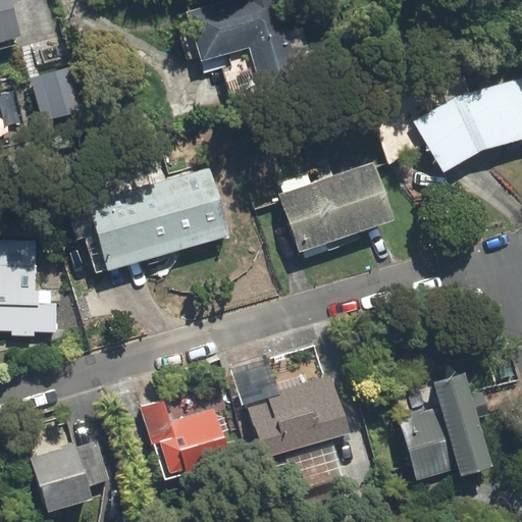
[(8,0),(0,0),(0,38),(18,33),(8,0)]
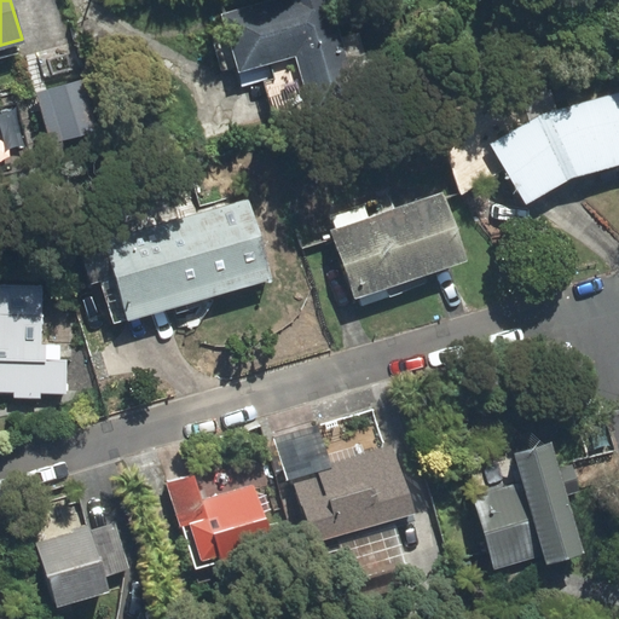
[(331,0),(284,0),(227,16),(241,67),(299,51),(310,91),(353,79),(331,0)]
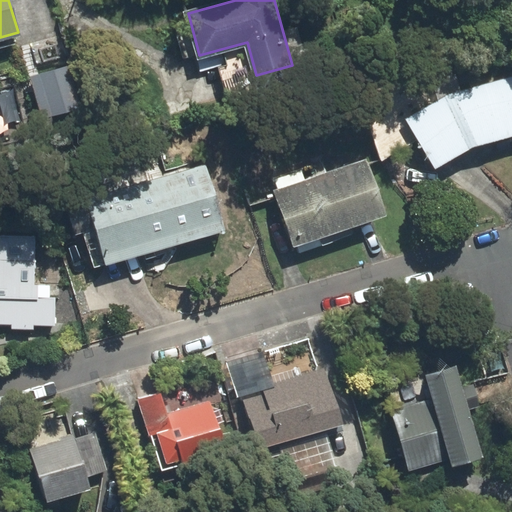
[(65,69),(33,79),(45,116),(77,106),(65,69)]
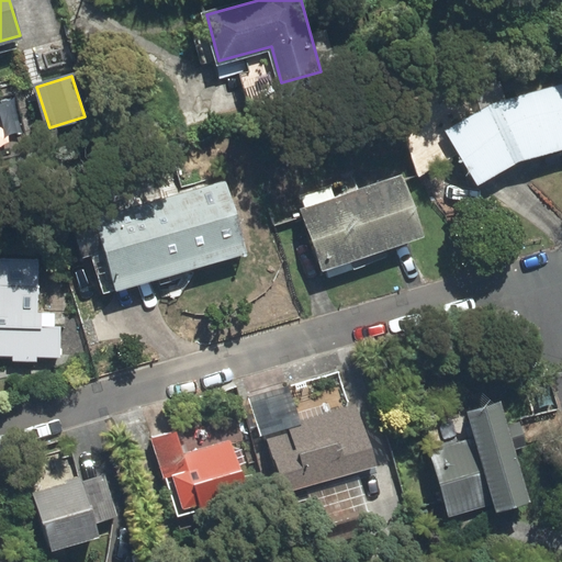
[(561,86),(496,104),(451,132),(482,180),(516,159),(561,146),(561,86)]
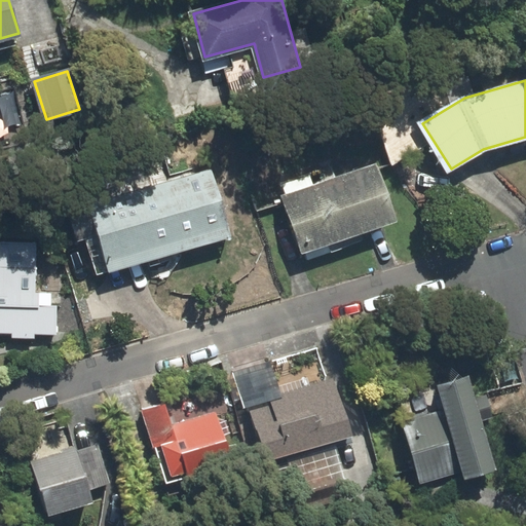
[(379,165),(283,197),(301,252),(397,220),(379,165)]
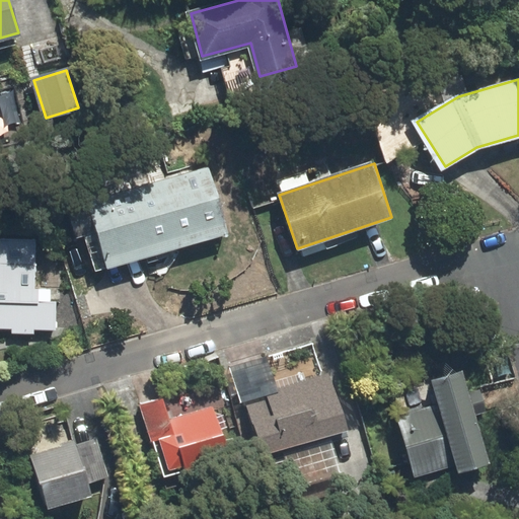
[(223,234),(206,171),(97,203),(116,265),(223,234)]
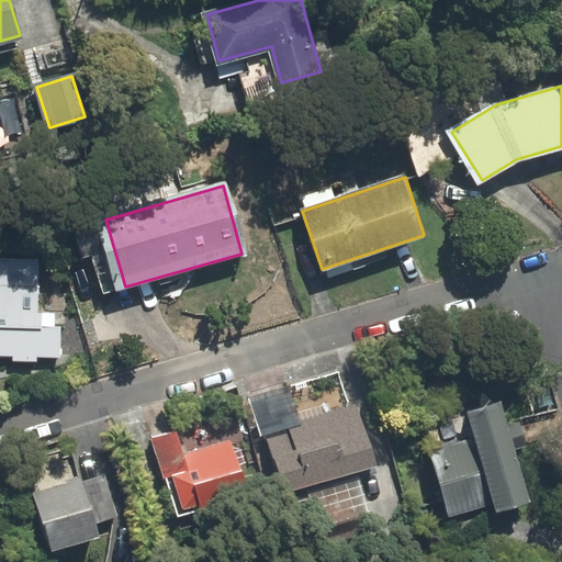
[(0,356),(60,358),(62,317),(37,316),(38,263),(0,261),(0,356)]
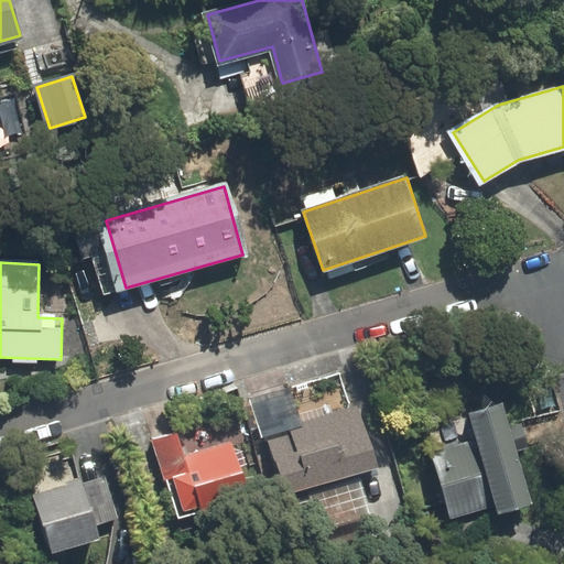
[(480,438),(430,454),(448,514),(499,500),(501,508),(532,499),(503,401),(473,410),(480,438)]
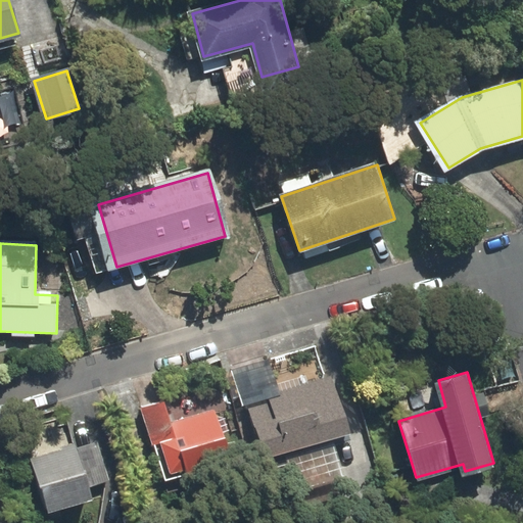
[(333,381),(249,406),(263,452),(346,427),(333,381)]
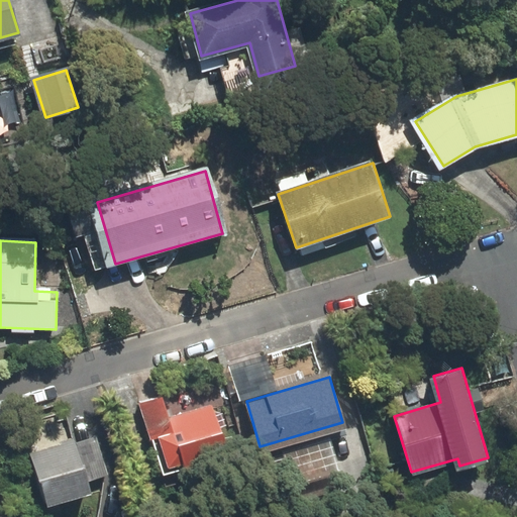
[(165,398),(139,405),(148,436),(174,429),(165,398)]
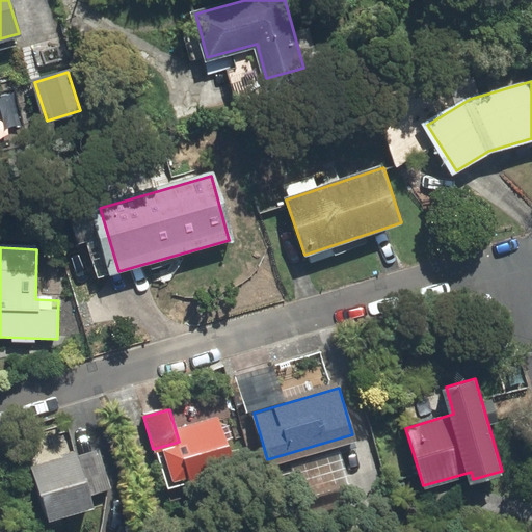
[(224,431),(162,449),(170,480),(234,461),(224,431)]
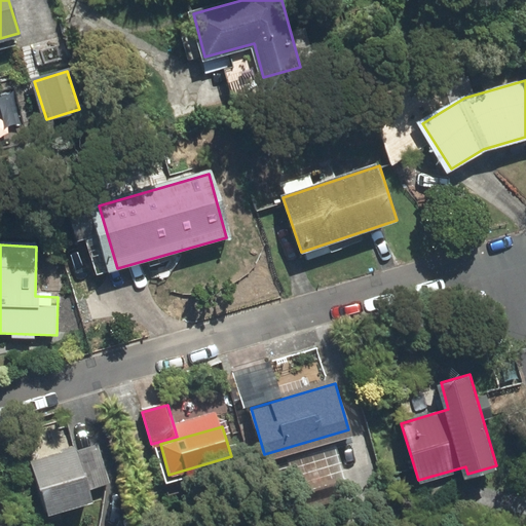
[(77,452),(31,465),(44,512),(90,498),(77,452)]
